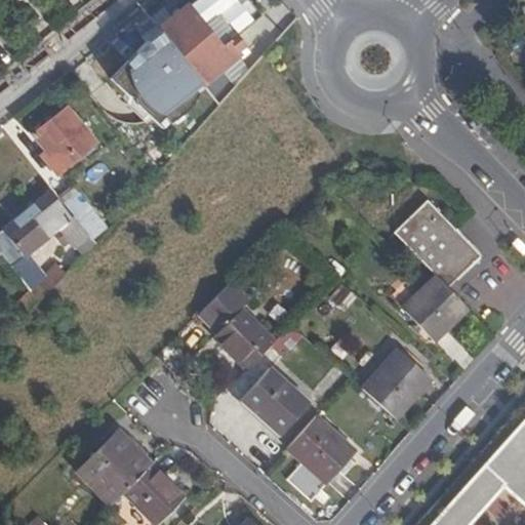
[(163,0),(73,69),(155,175),(296,19),(279,0),(163,0)]
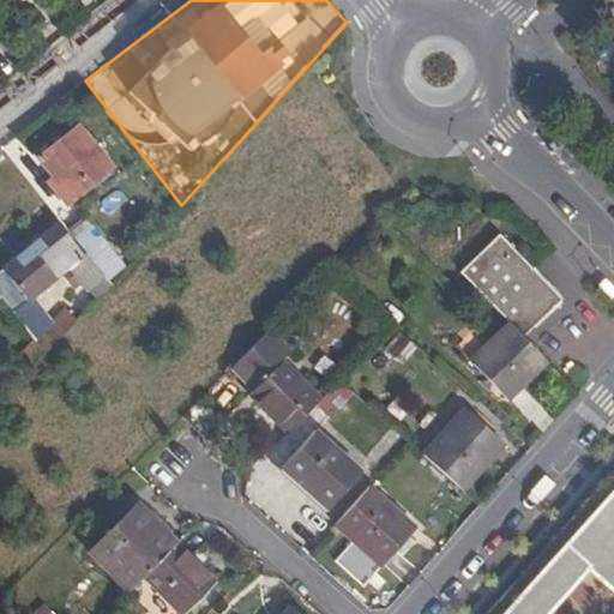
[(49,179),(67,203),(112,168),(79,126),(38,157),(54,176),(49,179)]
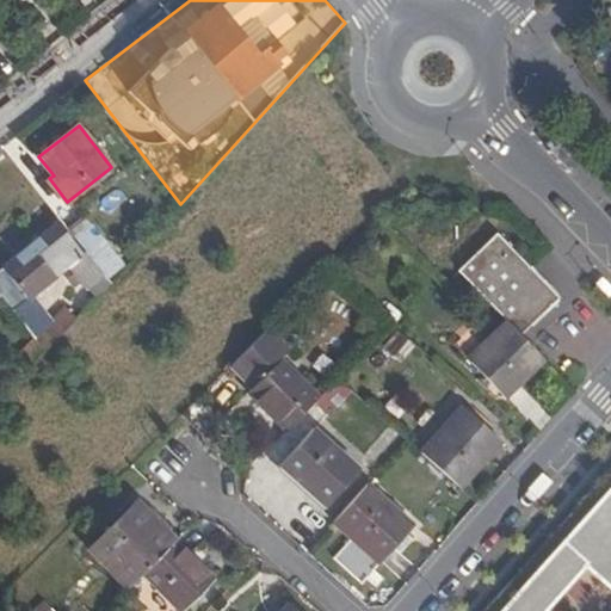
[(67,202),(49,178),(34,190),(53,214),(67,202)]
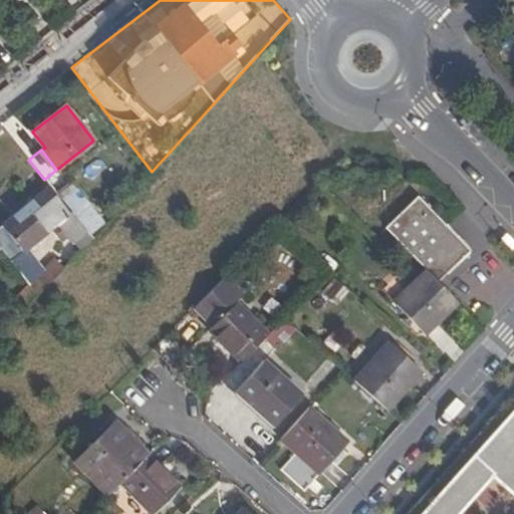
[(70,185),(56,196),(70,214),(90,239),(102,225),(70,185)]
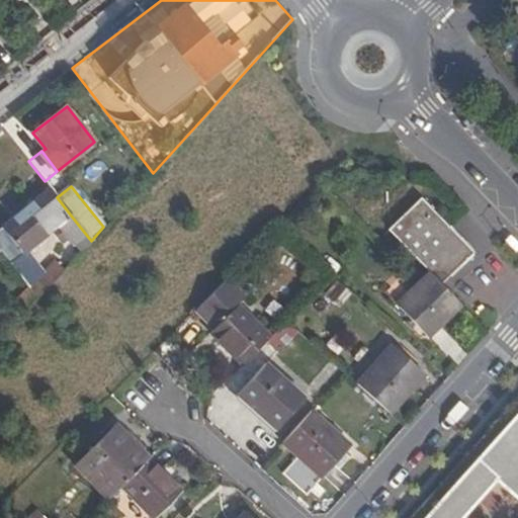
[(0,253),(9,265),(71,216),(57,197),(51,188),(0,229),(0,253)]
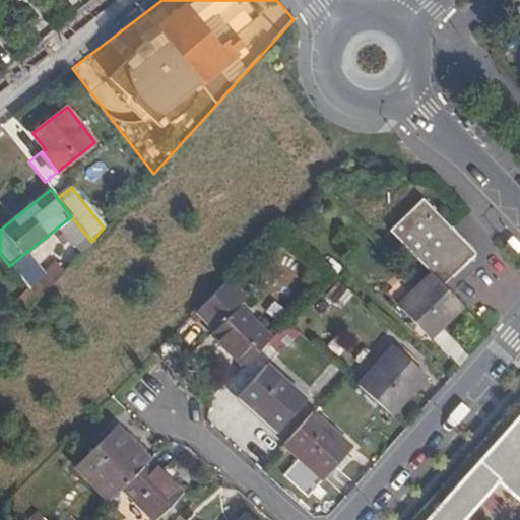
[(423,200),(389,233),(431,274),(443,286),(475,254),(423,200)]
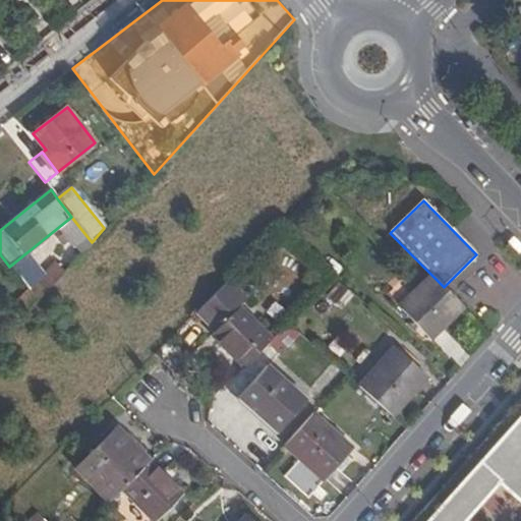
[(461,308),(463,307),(444,287),(431,275),(426,279),(461,308)]
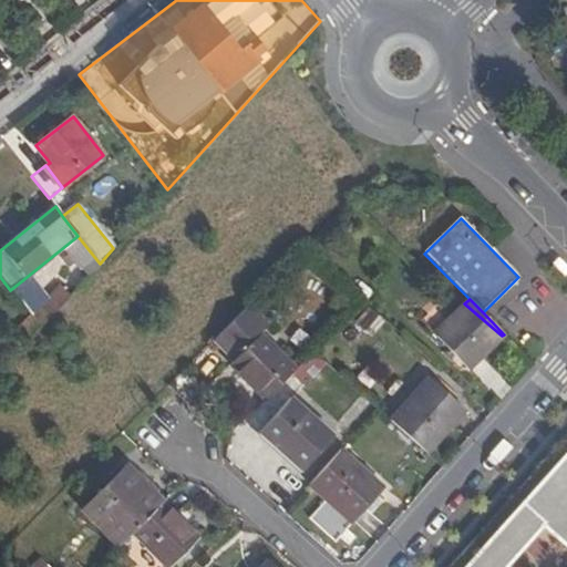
[(467,370),(502,336),(464,303),(433,336),(467,370)]
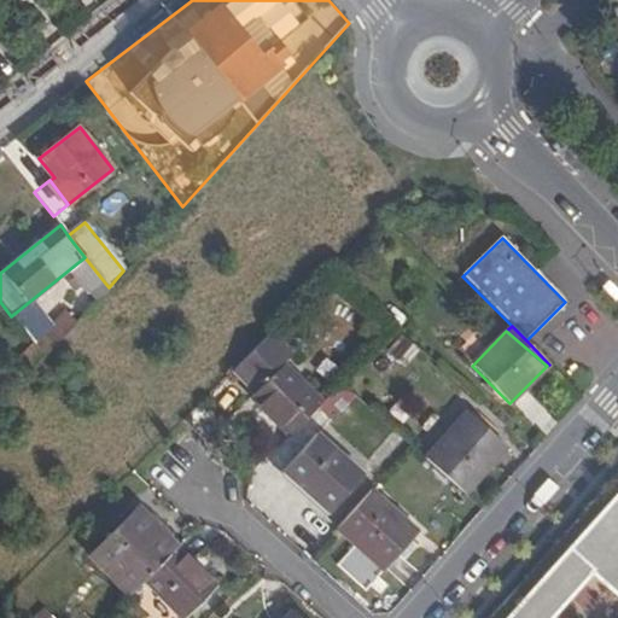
[(292,355),(272,333),(232,373),(254,395),(249,400),(287,437),(322,402),(283,363),(292,355)]
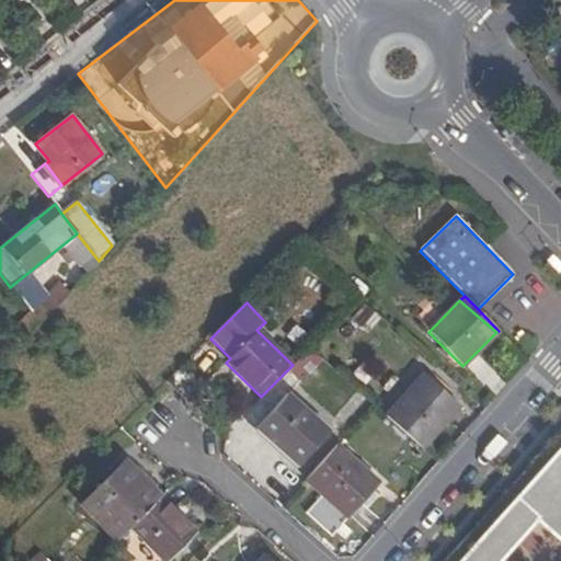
[(363,305),(351,320),(367,333),(379,317),(363,305)]
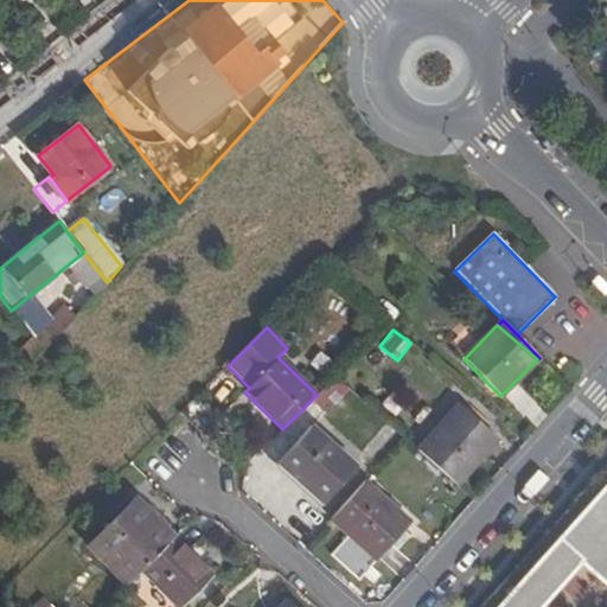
[(18,353),(30,366),(44,351),(33,337),(18,353)]
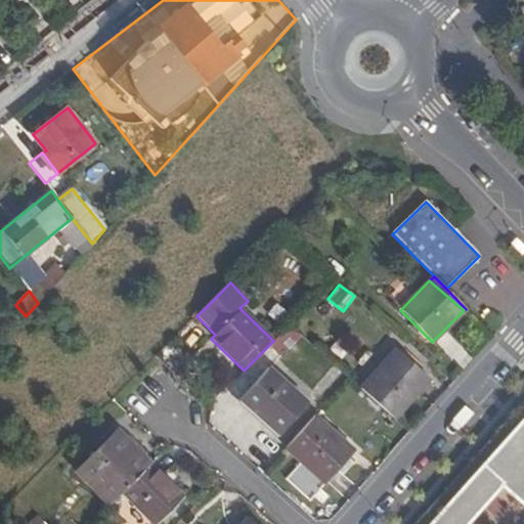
[(396,350),(360,389),(393,419),(429,380),(396,350)]
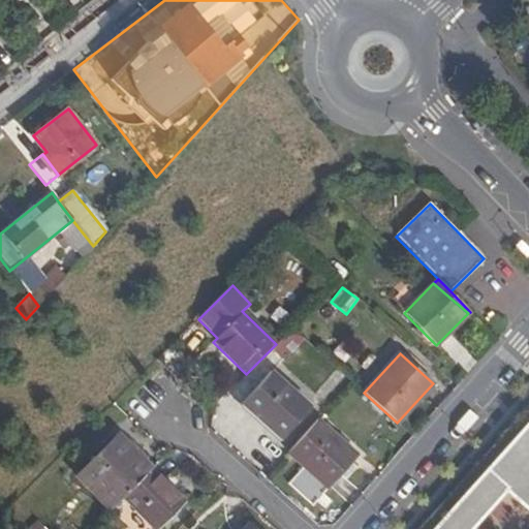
[(311,407),(271,372),(242,404),(282,439),(311,407)]
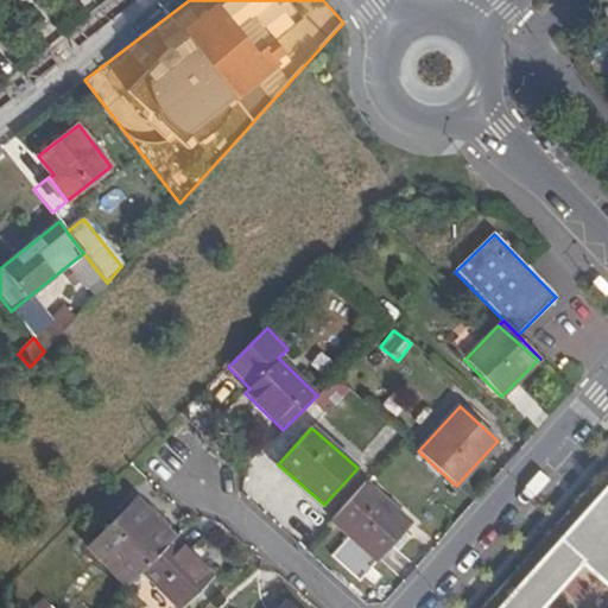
[(607,466),(481,607),(548,607),(584,569),(607,589),(607,466)]
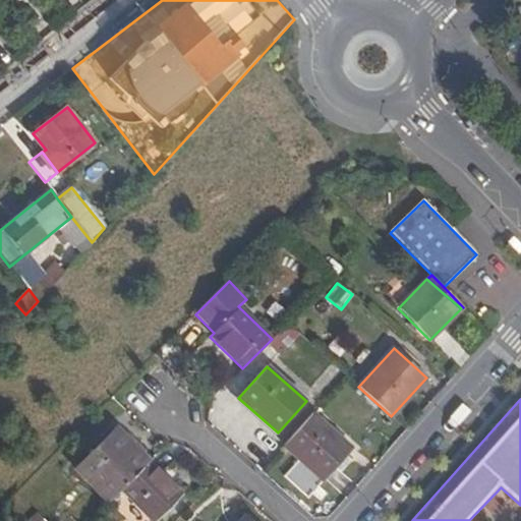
[(352,450),(311,413),(283,445),(324,481),(352,450)]
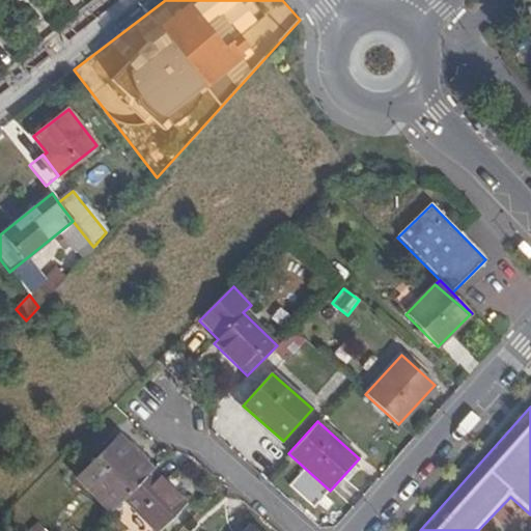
[(76,477),(112,513),(124,501),(154,472),(117,436),(76,477)]
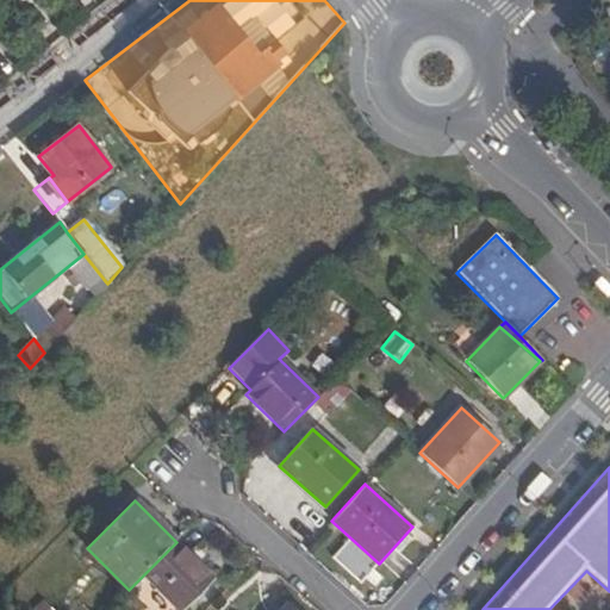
[(182,609),(213,579),(176,542),(143,576),(178,609),(182,609)]
